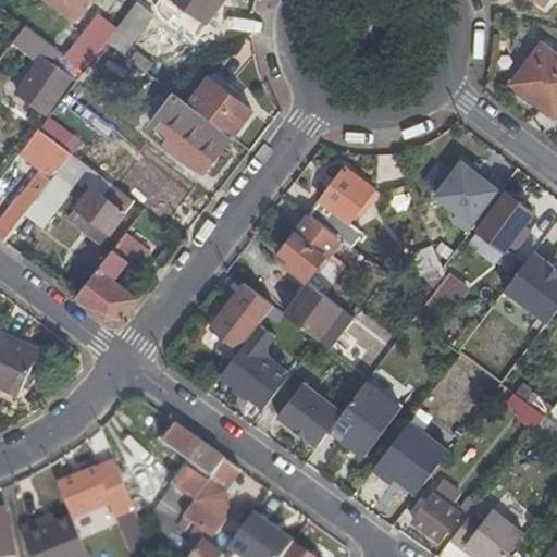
[(48,0),(71,17),(84,0),(48,0)]
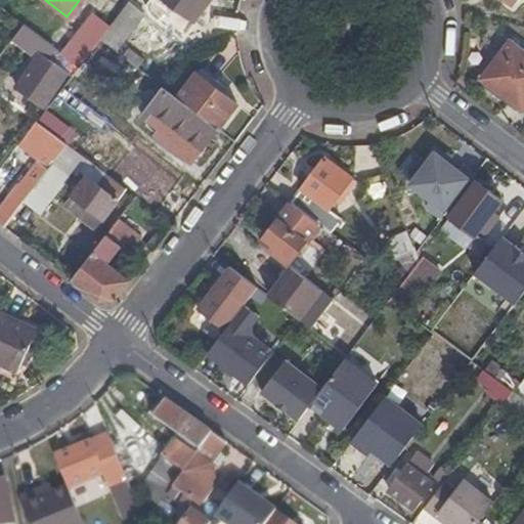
[(211,0),(164,0),(194,23),(211,0)]
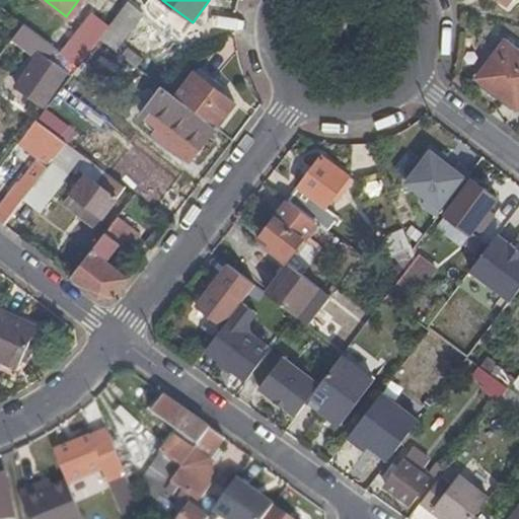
[(129,1),(100,39),(117,50),(144,13),(129,1)]
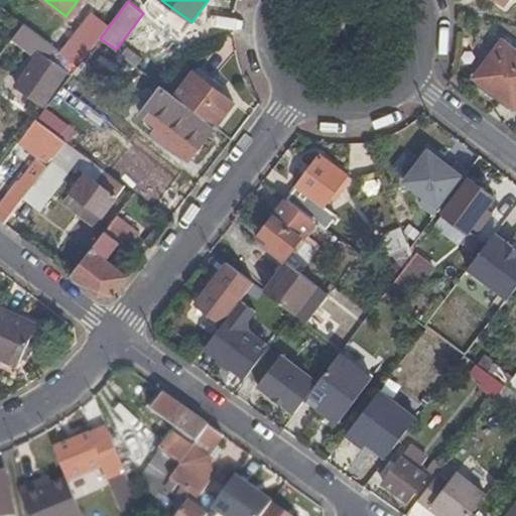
[(53,32),(46,41),(54,47),(79,66),(84,58),(94,45),(100,38),(99,36),(114,15),(108,11),(88,39),(79,51),(53,32)]
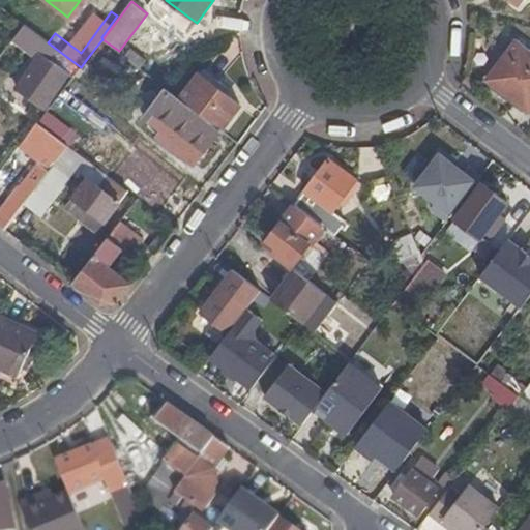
[(48,42),(24,25),(20,31),(43,49),(48,42)]
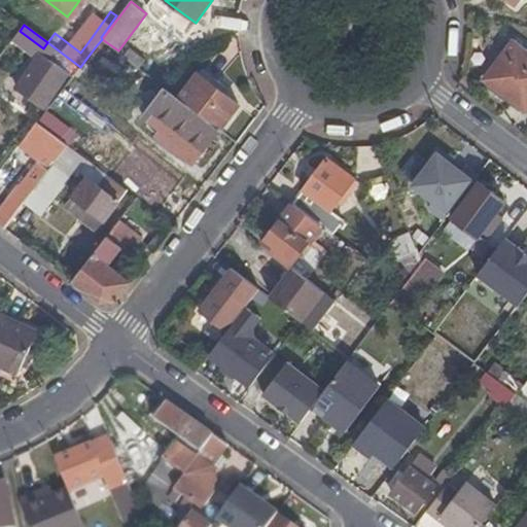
[(118,50),(102,39),(96,46),(128,71),(134,63),(118,50)]
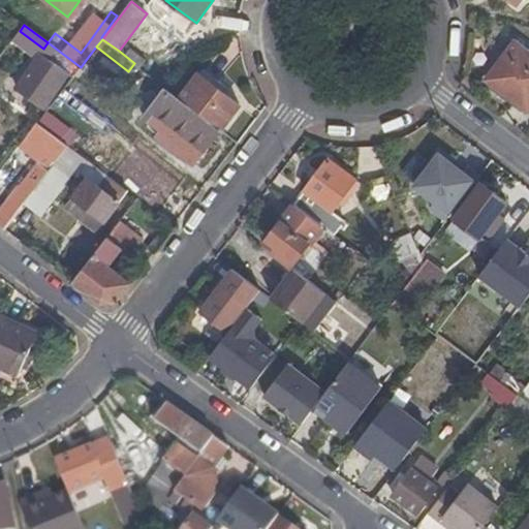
[(528,109),(528,54),(515,42),(487,80),(527,111),(528,109)]
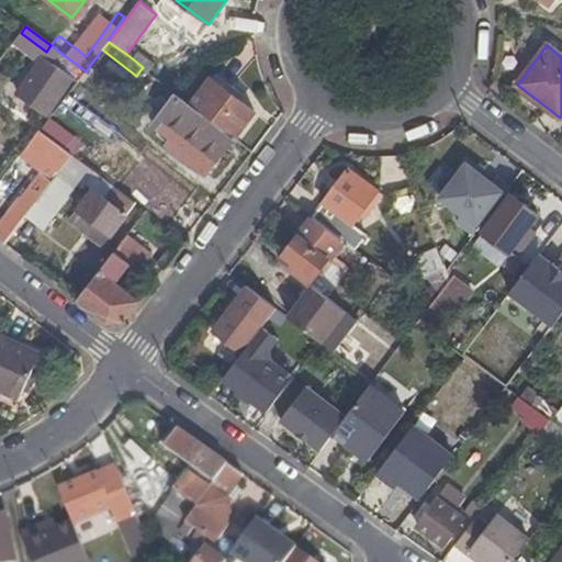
[(86,71),(59,52),(53,63),(43,56),(36,65),(30,75),(17,92),(47,115),(75,78),(78,81),(85,72),(86,71)]
